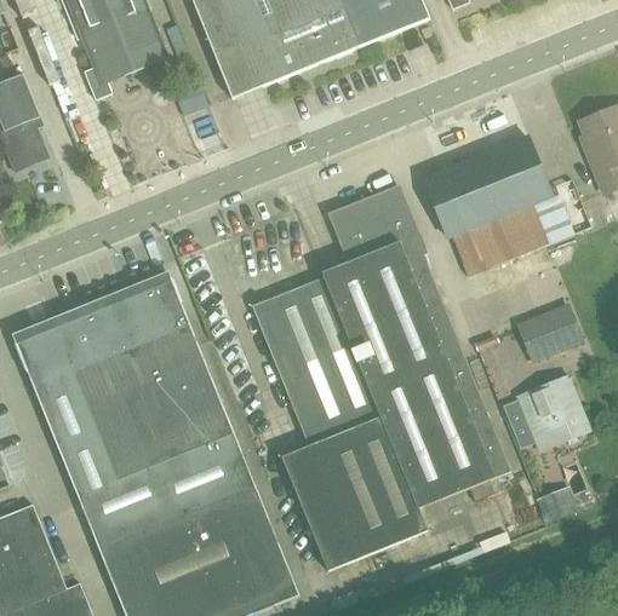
[(112,92),(107,82),(167,58),(143,0),(63,0),(92,68),(83,70),(95,98),(112,92)]
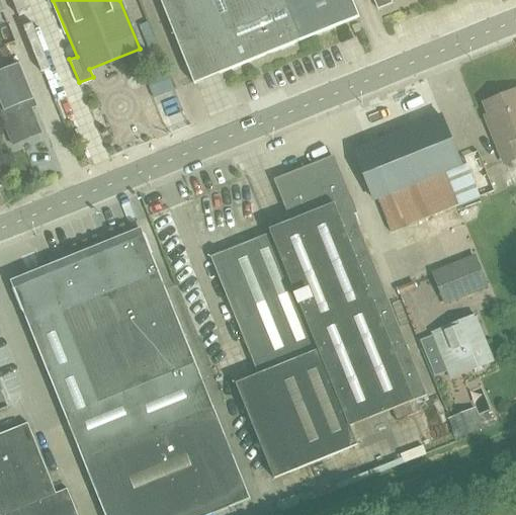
[(268,51),(293,39),(298,37),(357,14),(351,0),(159,0),(192,79),(192,80),(194,80),(217,71),(263,52),(268,51)]
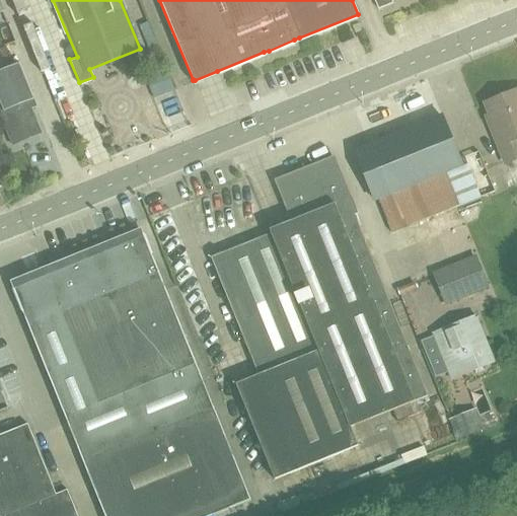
[(0,116),(11,143),(35,133),(30,119),(34,117),(27,99),(32,98),(17,61),(0,68),(0,102),(2,107),(0,108),(0,116)]
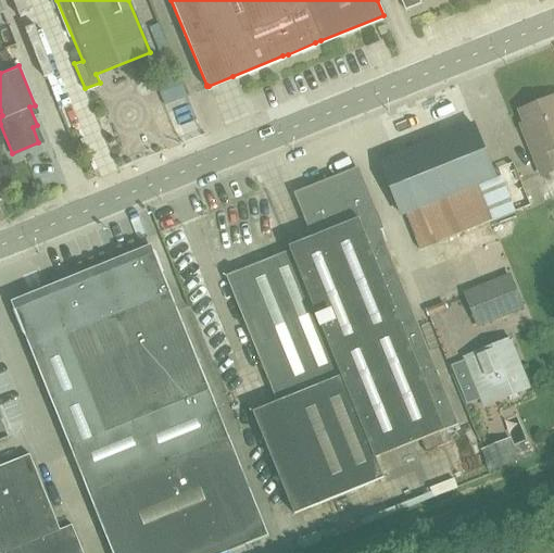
[(553,93),(519,108),(525,121),(520,123),(541,172),(553,166),(553,93)]
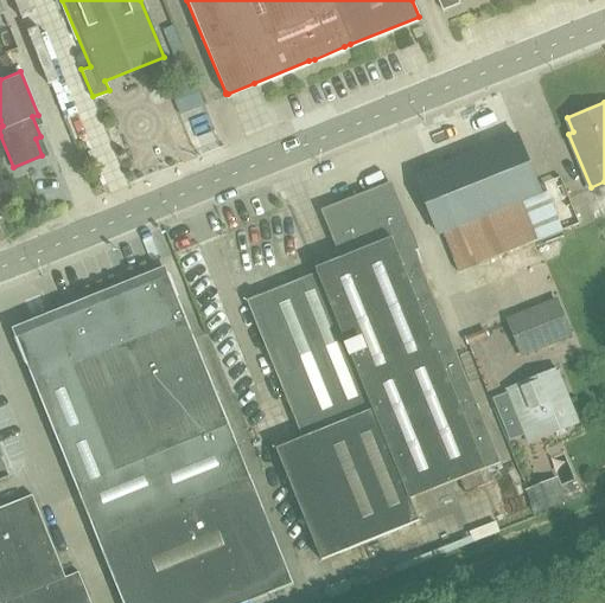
[(516,134),(415,175),(438,232),(441,230),(458,270),(578,222),(559,174),(536,184),(516,134)]
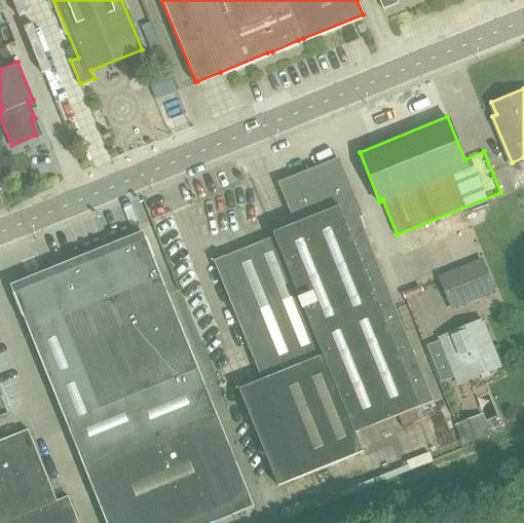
[(298,221),(294,222),(272,230),(273,234),(353,431),(397,413),(401,424),(418,418),(425,415),(420,404),(432,399),(358,215),(336,160),(309,172),(307,167),(306,164),(305,164),(306,167),(309,176),(284,186),(298,221)]
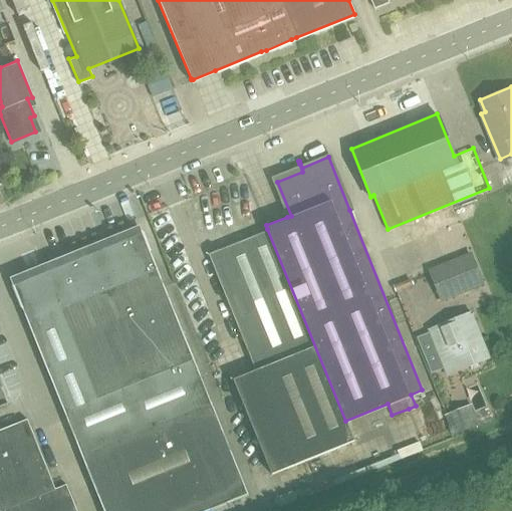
[(81,456),(102,510),(202,510),(203,510),(208,509),(247,493),(211,404),(211,403),(193,359),(142,232),(139,224),(108,236),(107,233),(97,237),(99,240),(70,252),(9,276),(12,284),(26,320),(63,411),(81,456)]
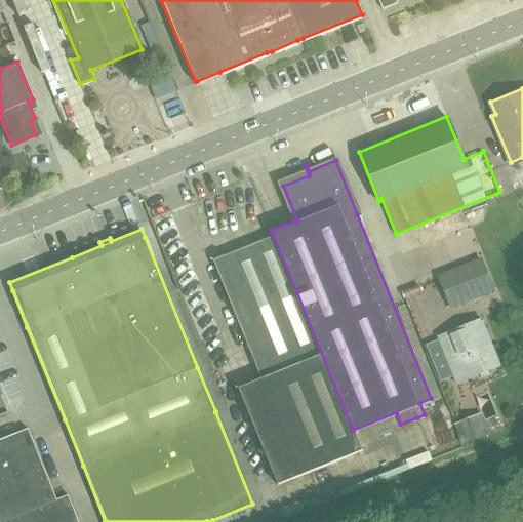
[(353,430),(273,234),(212,258),(259,377),(237,387),(276,483),(361,448),(353,430)]
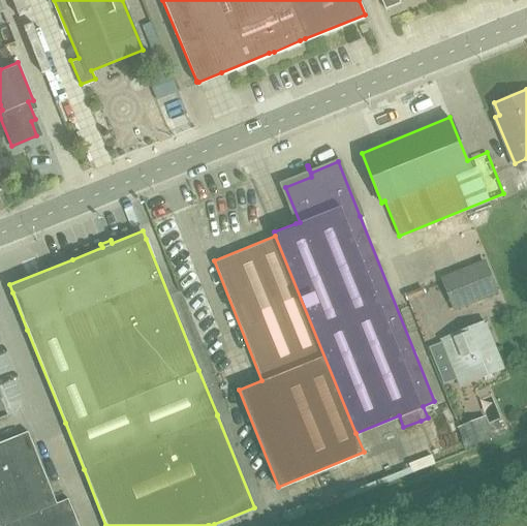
[(481,297),(495,290),(484,260),(441,278),(453,307),(481,297)]
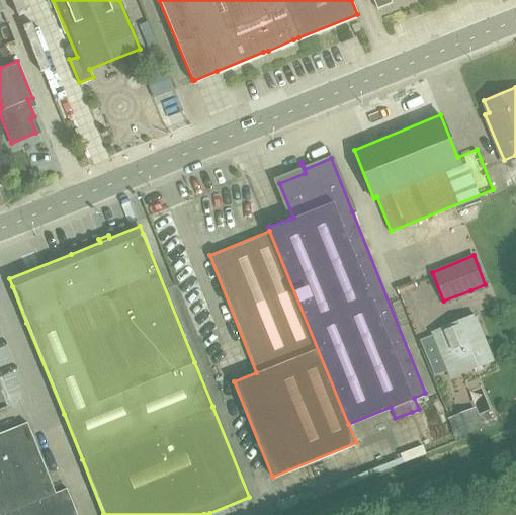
[(459,371),(469,367),(473,370),(482,367),(482,362),(492,358),(474,314),(431,331),(431,333),(442,359),(446,368),(446,370),(457,366),(459,371)]
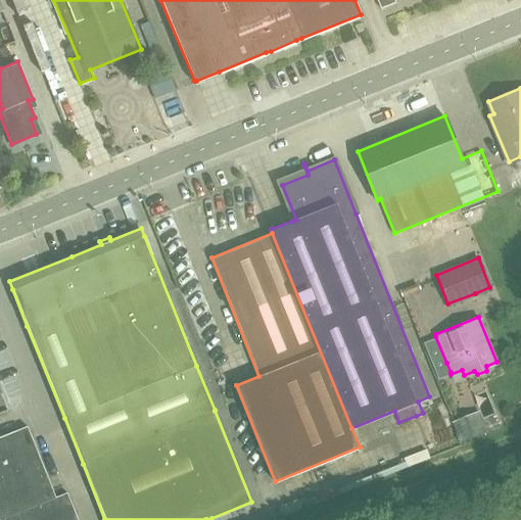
[(469,418),(474,433),(490,427),(485,412),(469,418)]
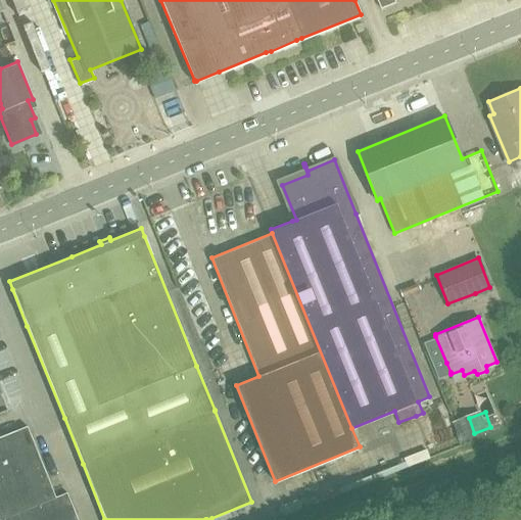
[(0,519),(57,519),(37,469),(0,483),(0,519)]
